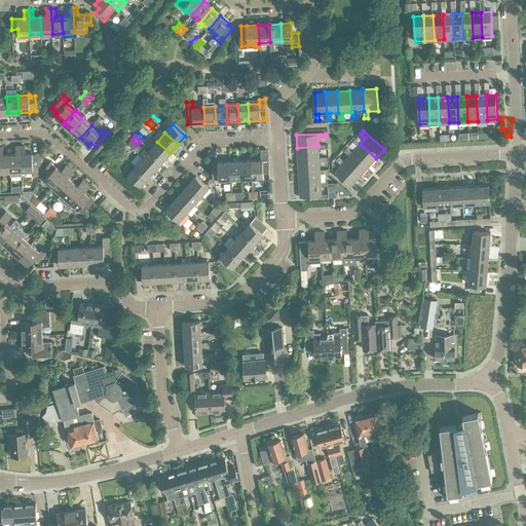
[(376,158),(360,144),(354,140),(352,143),(357,147),(351,153),(367,167),(376,158)]
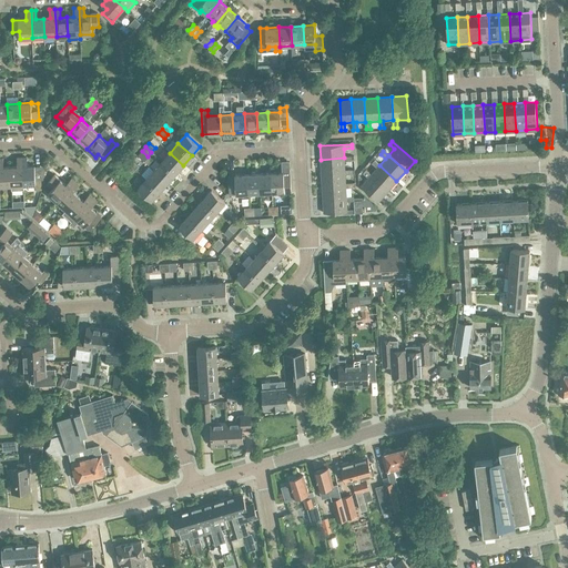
[(175,174),(183,165),(170,153),(162,161),(175,174)]
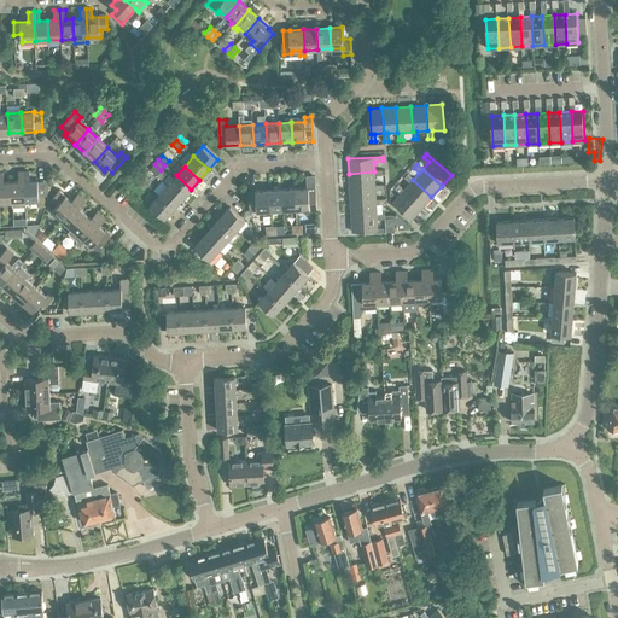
[(0,202),(12,202),(12,181),(4,182),(4,173),(0,172),(0,202)]
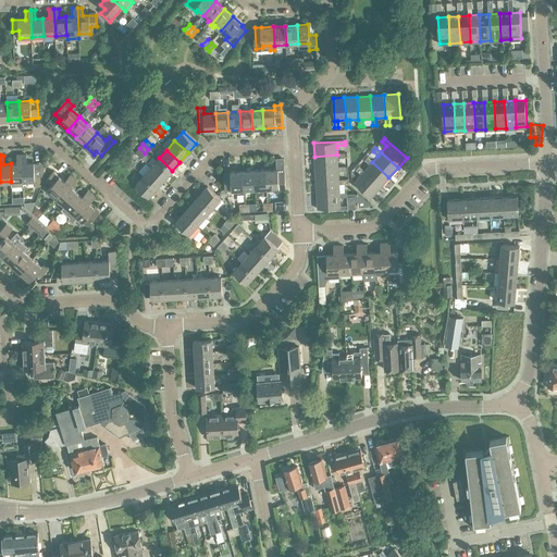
[(11,182),(23,181),(22,155),(16,155),(17,163),(11,163),(11,182)]
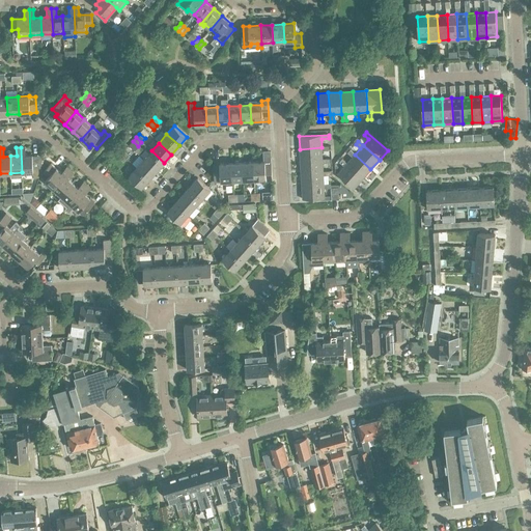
[(21,147),(22,172),(33,172),(34,177),(39,177),(43,156),(32,156),(32,155),(26,155),(25,147),(21,147)]
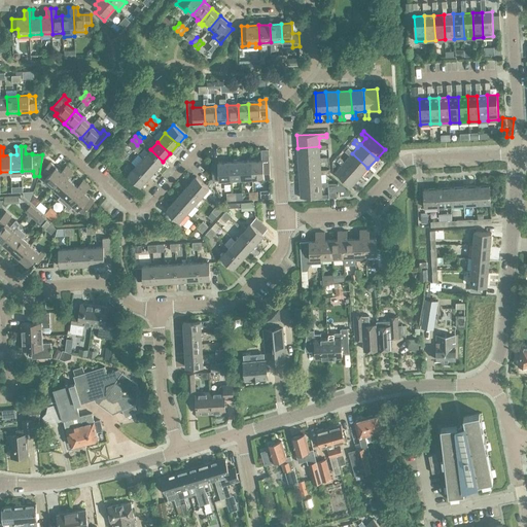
[(299,160),(320,159),(319,150),(327,150),(326,146),(319,146),(297,148),(299,160)]
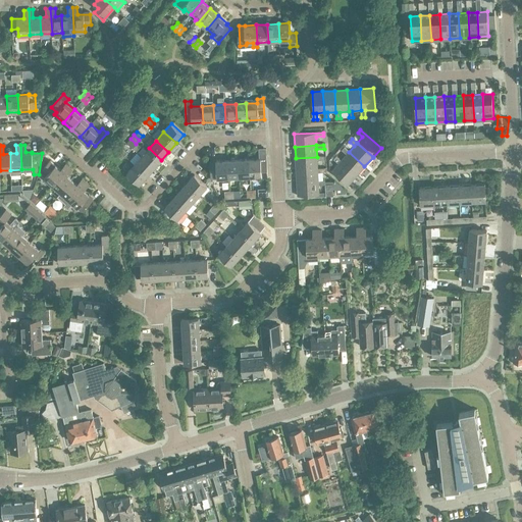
[(119,152),(124,157),(127,153),(122,148),(119,152)]
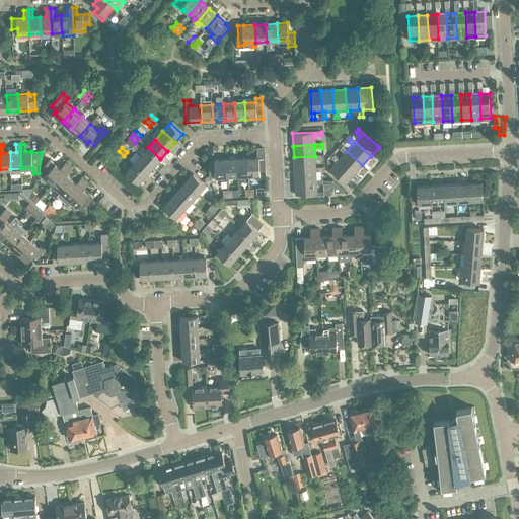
[(153,167),(160,159),(148,147),(140,156),(153,167)]
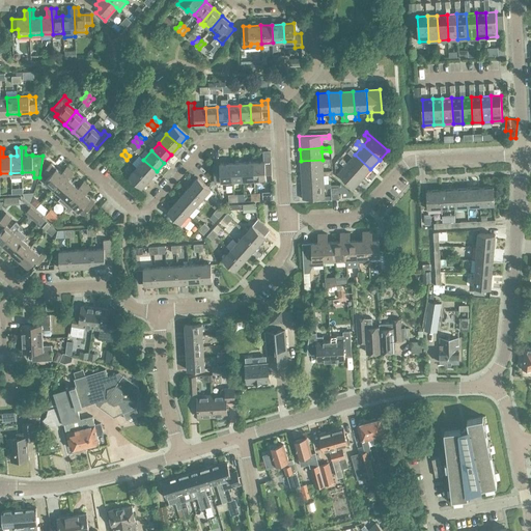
[(370,169),(355,155),(350,150),(347,154),(352,158),(346,164),(363,178),(370,169)]
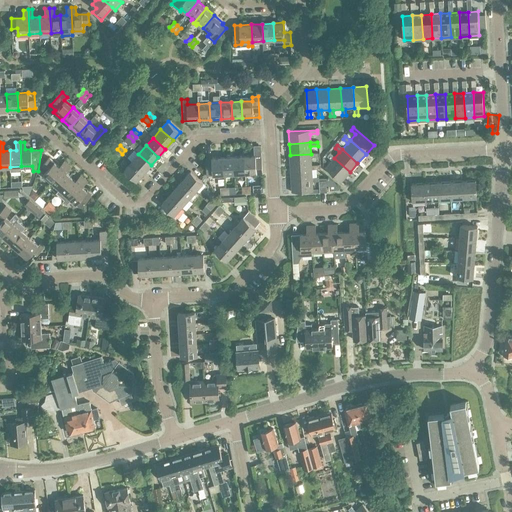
[(119,157),(122,154),(117,149),(114,153),(119,157)]
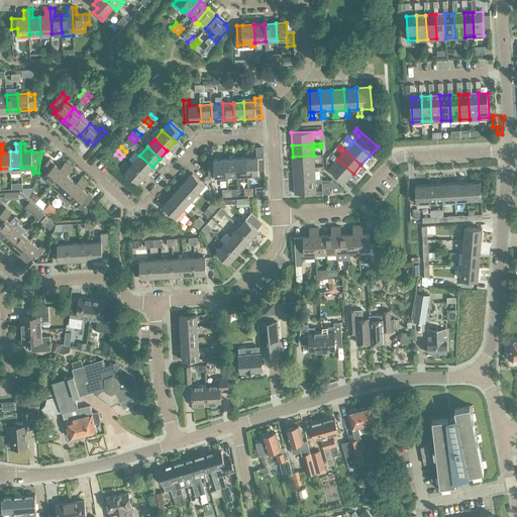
[(145,175),(152,167),(139,156),(132,164),(145,175)]
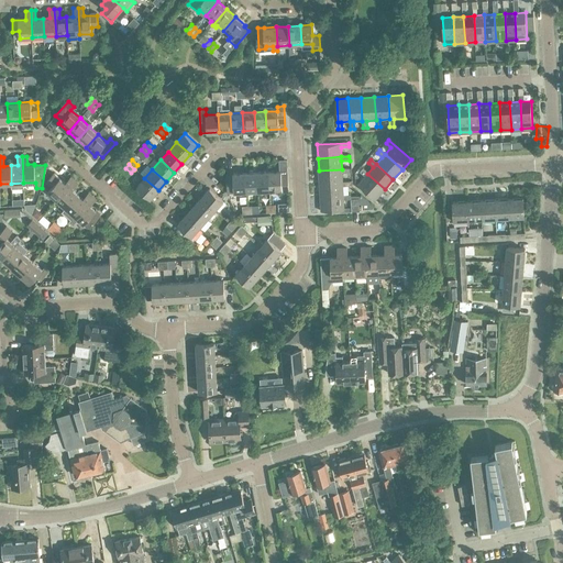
[(319,184),(342,183),(342,174),(350,173),(350,169),(342,169),(319,170),(319,184)]
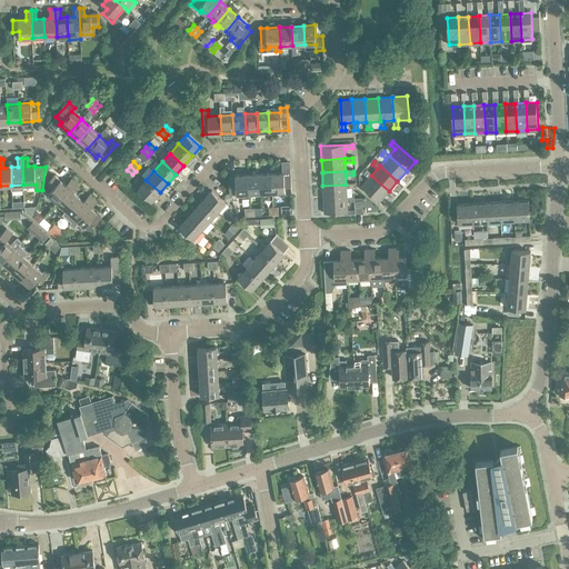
[(389,191),(371,176),(367,171),(363,175),(369,178),(361,186),(379,202),(389,191)]
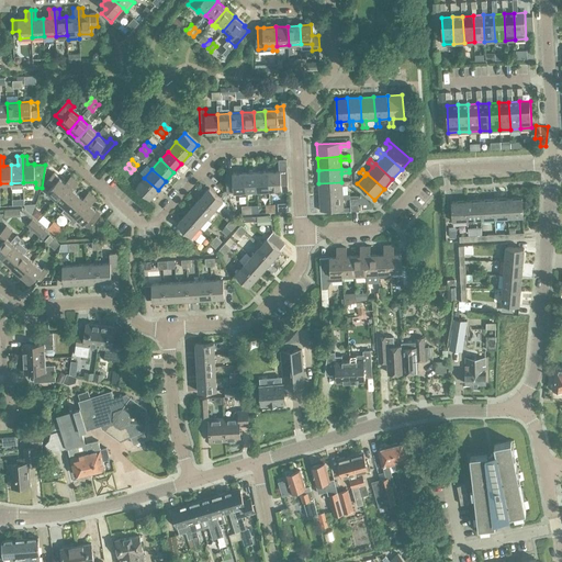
[(269,171),(269,190),(281,189),(288,189),(288,172),(281,173),(280,170),(269,171)]
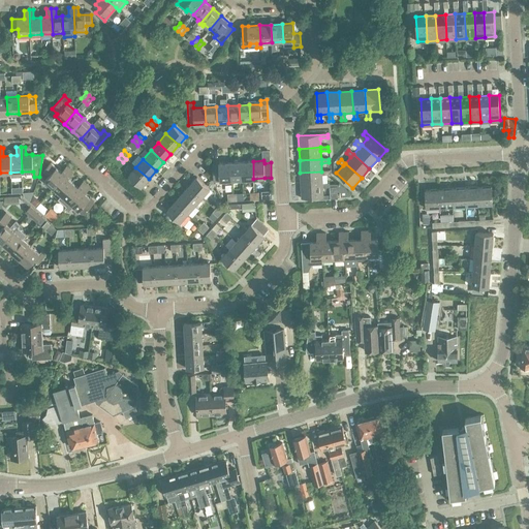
[(231,180),(243,180),(242,161),(230,162),(231,180)]
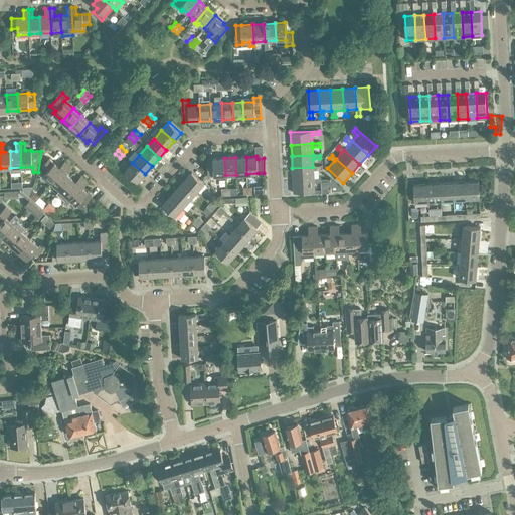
[(236,175),(246,174),(246,157),(235,157),(236,175)]
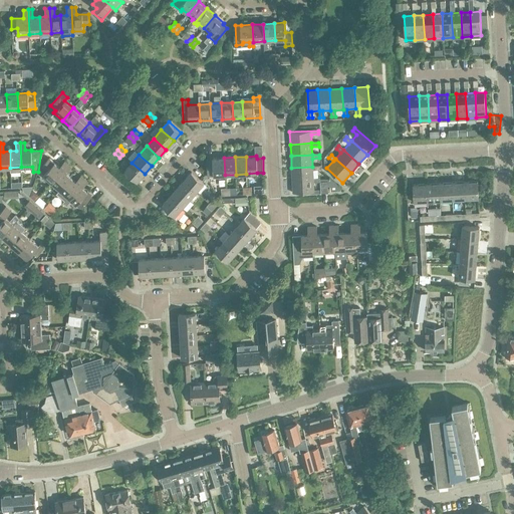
[(217,176),(225,175),(224,158),(213,159),(207,159),(208,176),(214,176),(217,176)]
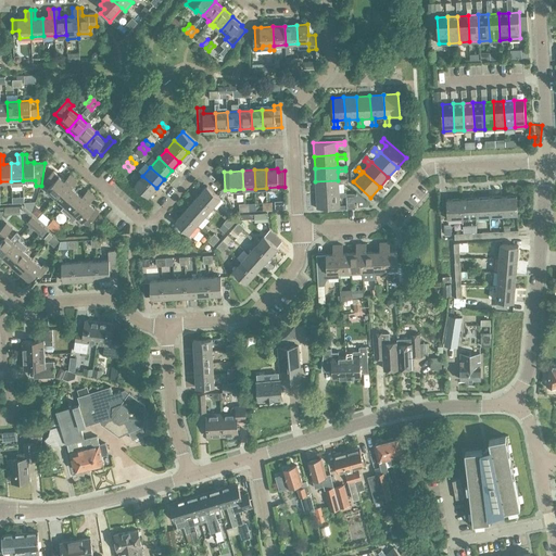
[(57,198),(74,178),(71,174),(64,180),(54,172),(47,180),(51,185),(47,189),(57,198)]
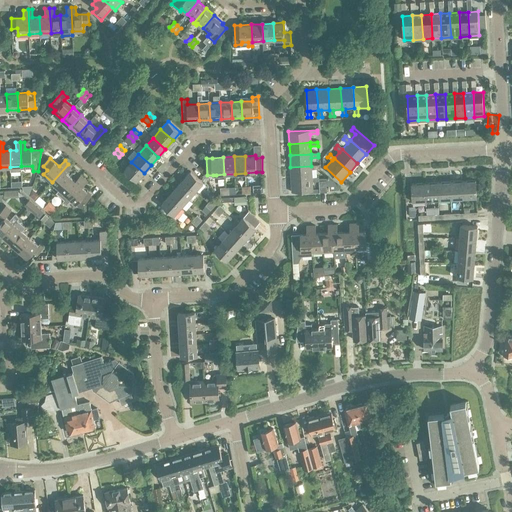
[(137,181),(144,173),(131,162),(124,170),(137,181)]
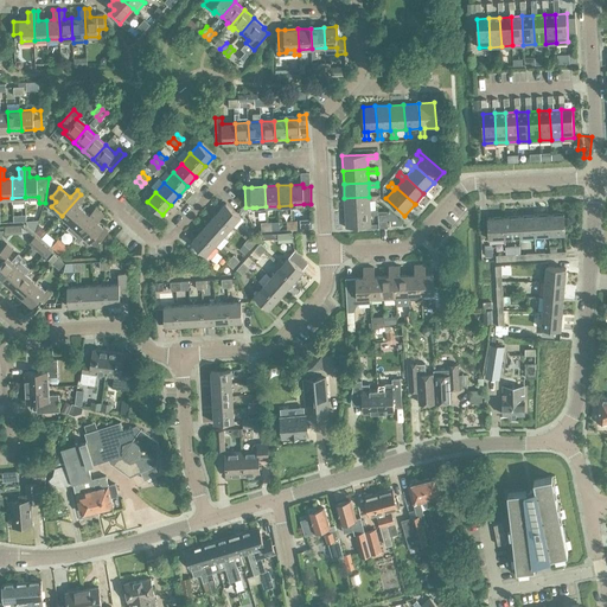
[(71,224),(84,210),(78,204),(84,197),(81,195),(62,216),(71,224)]
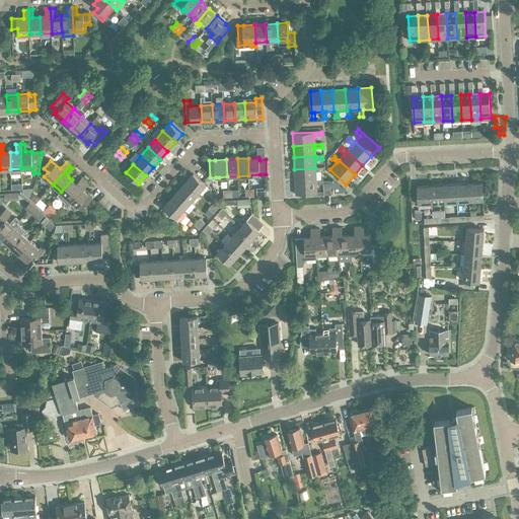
[(295,182),(316,180),(316,172),(323,171),(323,168),(315,168),(294,169),(295,182)]
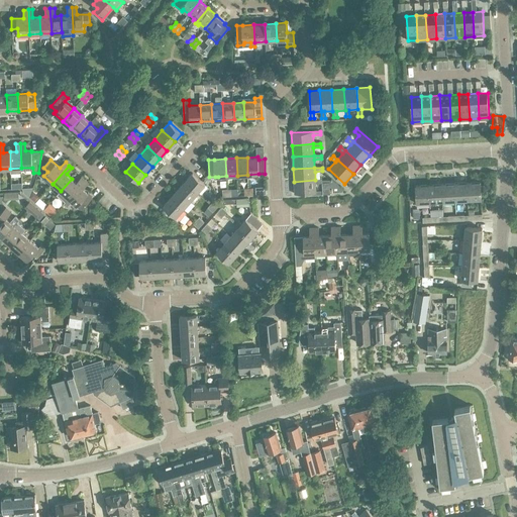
[(185,182),(197,193),(205,184),(193,173),(185,182)]
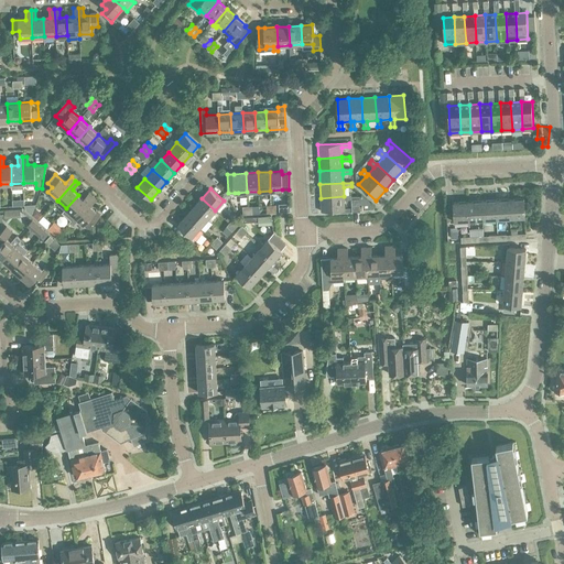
[(75,216),(93,196),(89,193),(83,199),(78,195),(66,208),(75,216)]
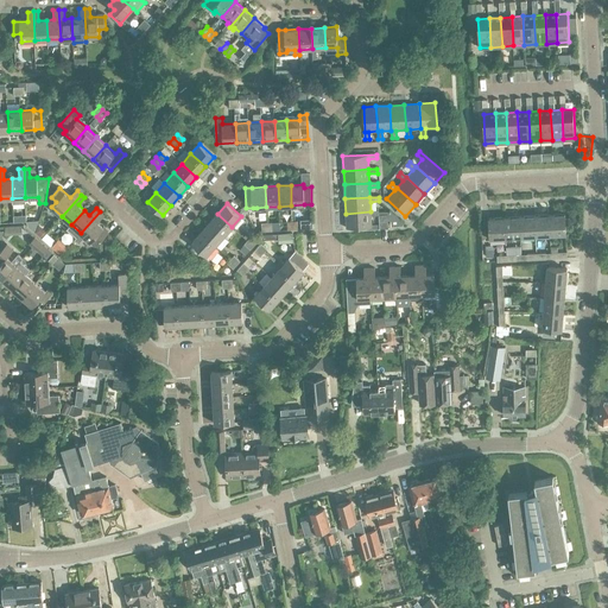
[(100,211),(81,233),(75,240),(80,245),(86,238),(90,242),(90,241),(96,246),(108,232),(103,227),(97,222),(103,215),(100,211)]
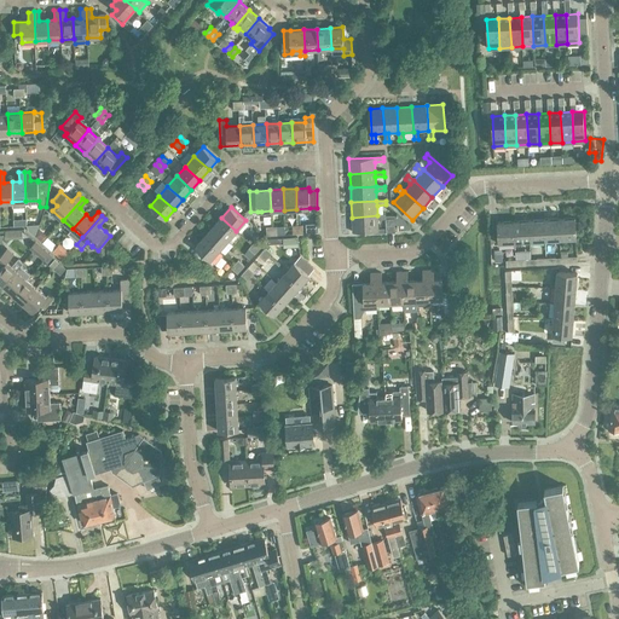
[(377,215),(352,218),(353,232),(379,231),(377,220),(387,220),(386,215),(377,215)]
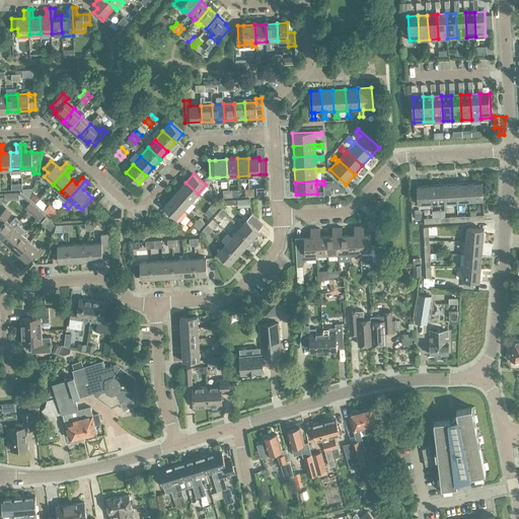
[(334,180),(330,181),(330,182),(331,189),(334,188),(334,193),(344,193),(345,191),(341,188),(334,180)]
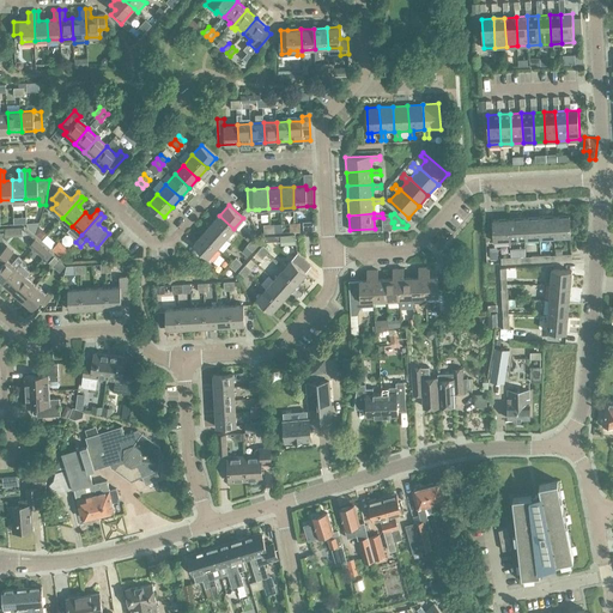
[(226,238),(234,229),(219,216),(211,224),(226,238)]
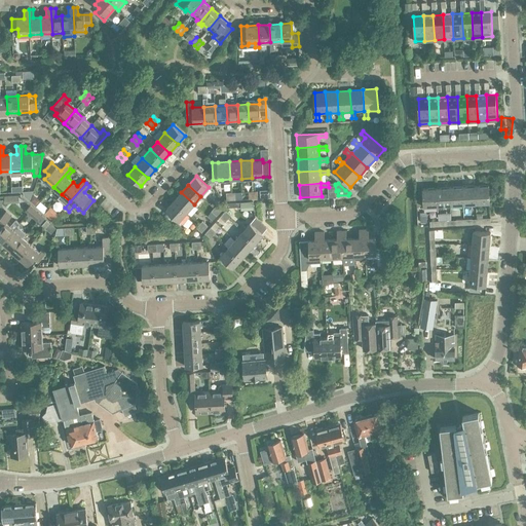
[(476,186),(477,203),(489,202),(489,185),(476,186)]
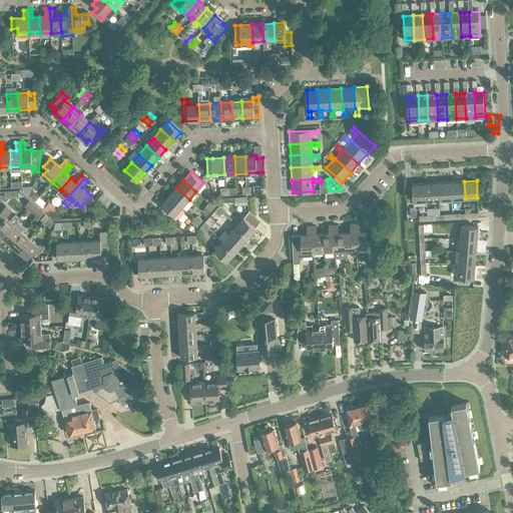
[(452,199),(465,198),(464,181),(451,182),(452,199)]
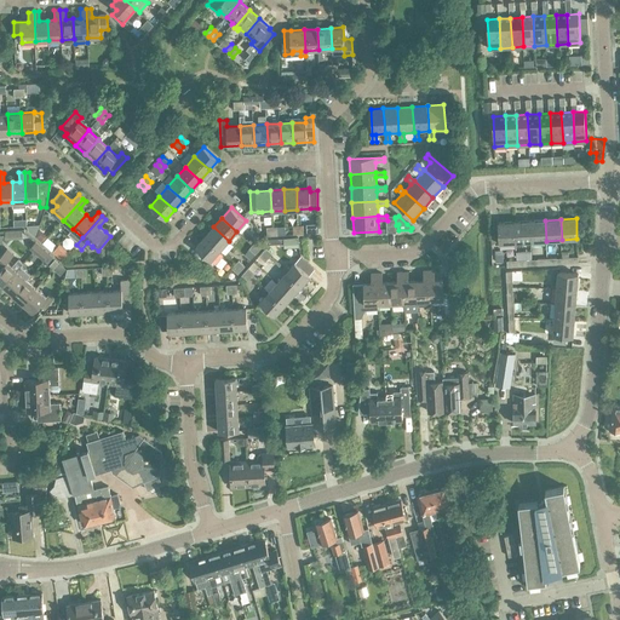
[(516,242),(532,241),(530,220),(515,222),(516,242)]
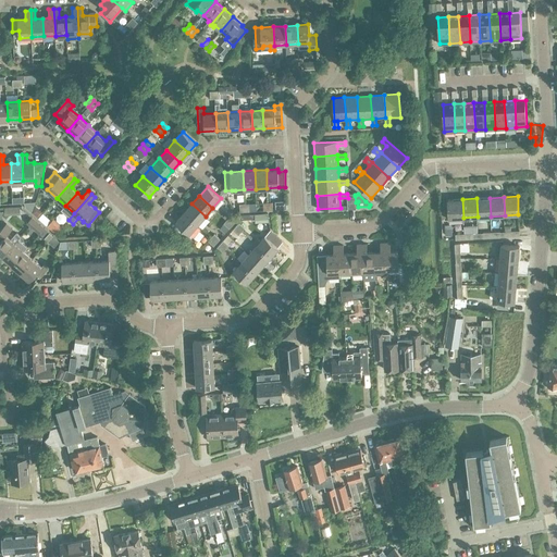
[(478,217),(491,217),(490,198),(477,198),(478,217)]
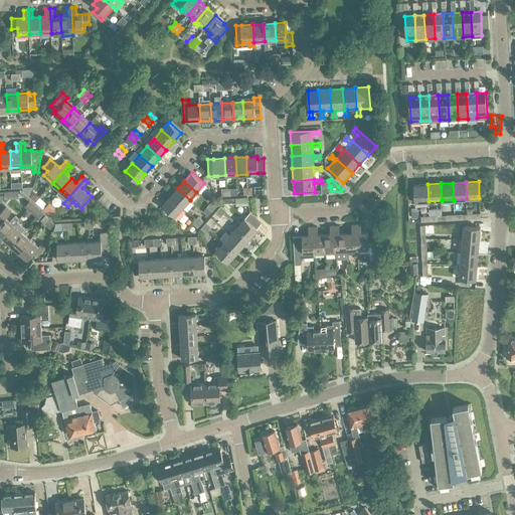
[(415,202),(428,201),(427,184),(414,185),(415,202)]
